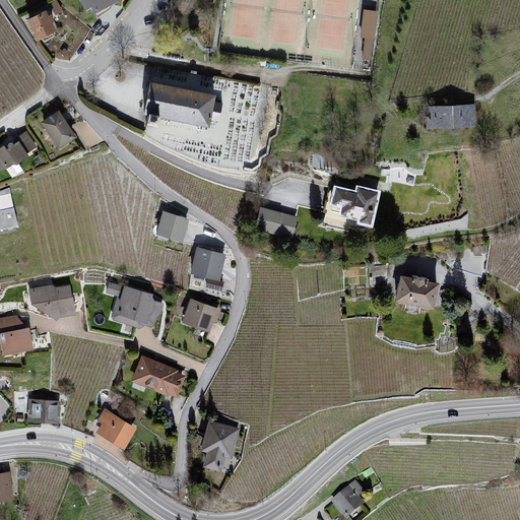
[(80,0),(93,18),(119,0),(80,0)]
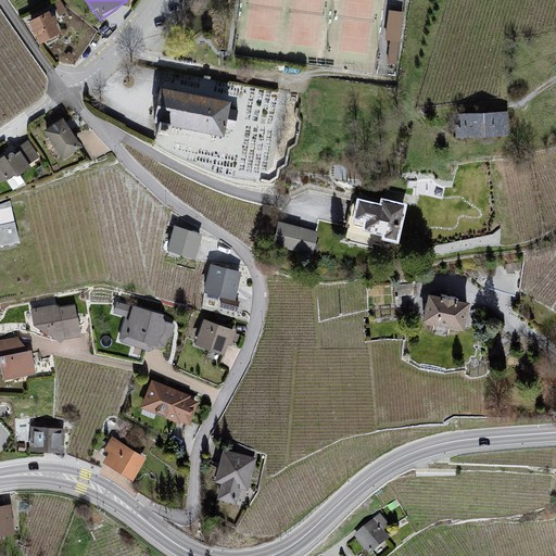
[(401,62),(403,8),(388,7),(387,37),(390,37),(389,61),(401,62)]
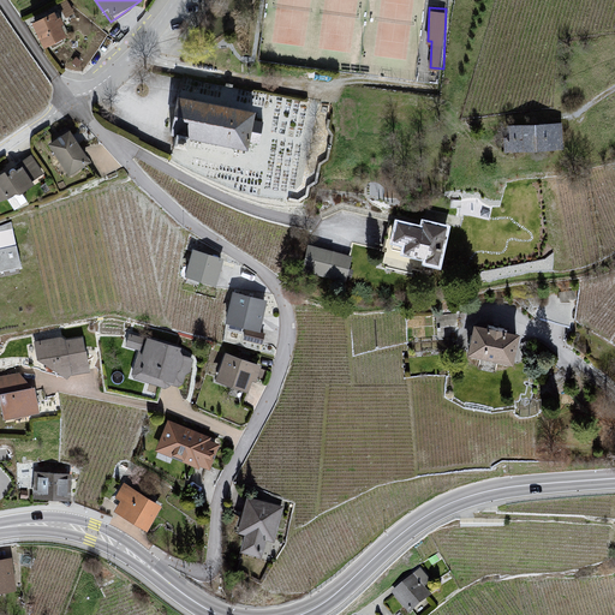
[(36,25),(49,51),(73,39),(60,13),(36,25)]
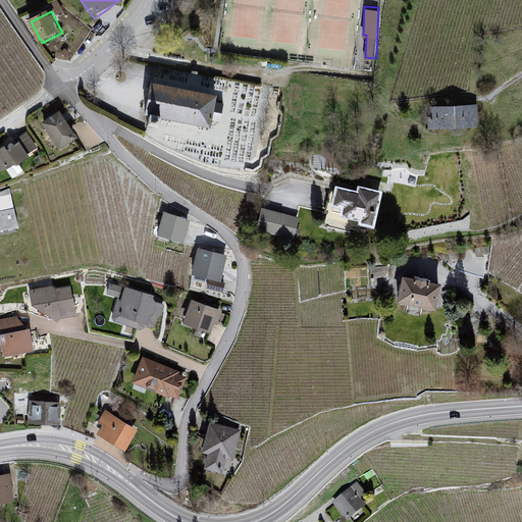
[(217,95),(150,85),(145,118),(211,128),(212,122),(219,123),(220,114),(222,104),(216,104),(217,95)]
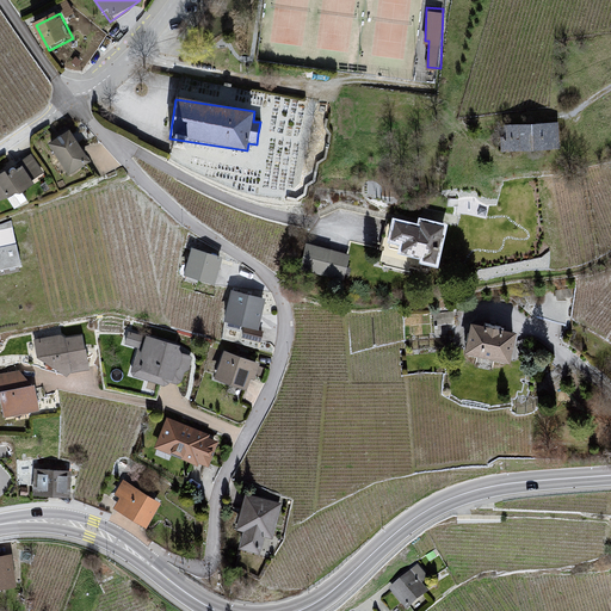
[(560,124),(503,128),(503,154),(561,152),(560,124)]
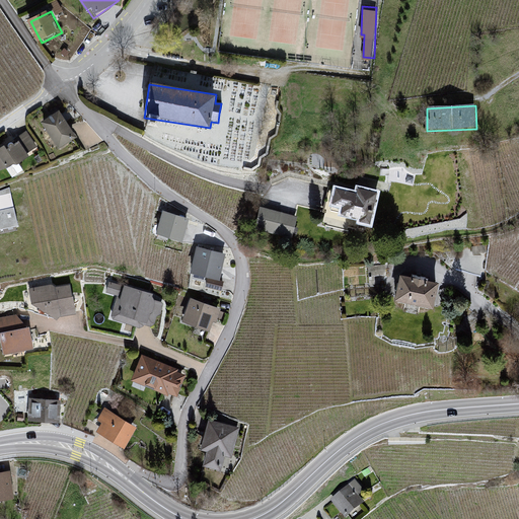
[(60,113),(43,124),(62,151),(78,138),(60,113)]
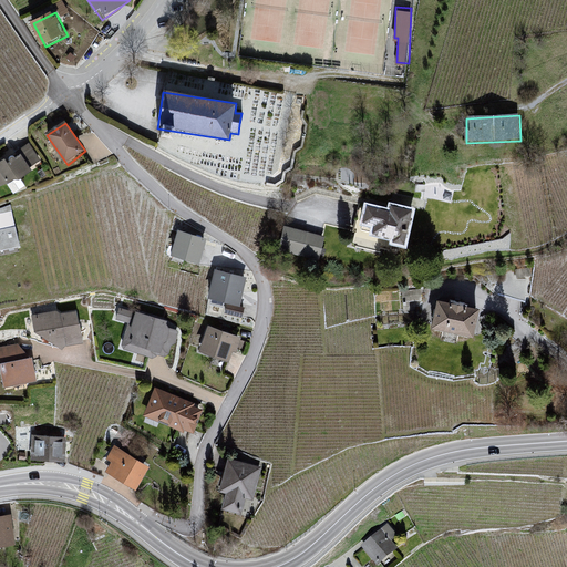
[(28,140),(0,154),(0,185),(41,165),(28,140)]
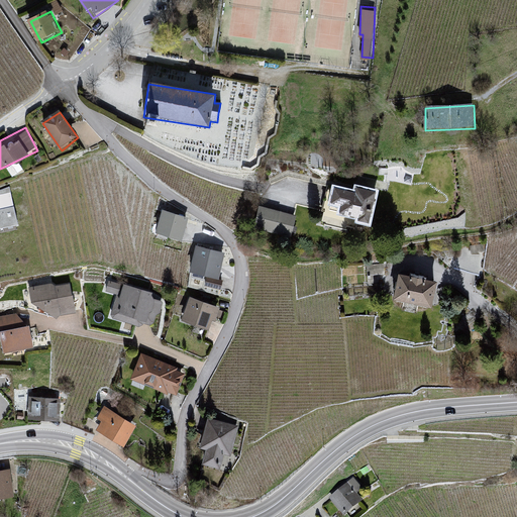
[(354,190),(334,185),(329,207),(340,209),(339,217),(358,220),(357,225),(374,229),(380,191),(356,185),(354,190)]
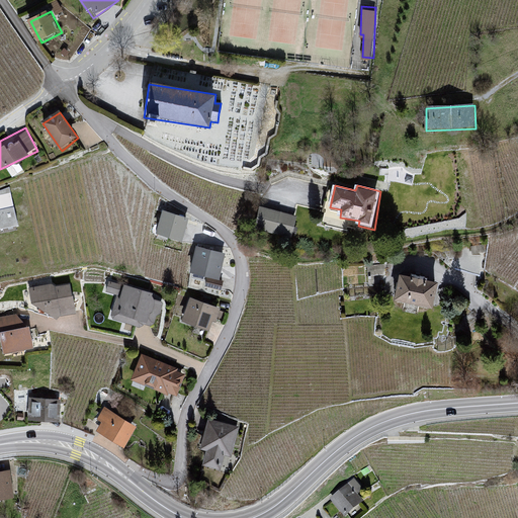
[(16,193),(0,196),(0,228),(22,223),(16,193)]
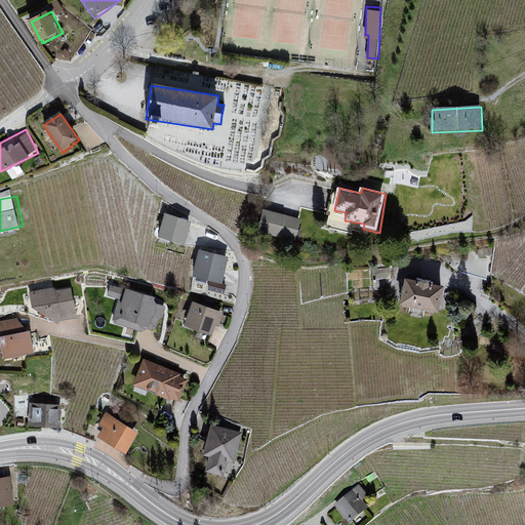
[(300,220),(265,211),(260,235),(297,242),(300,220)]
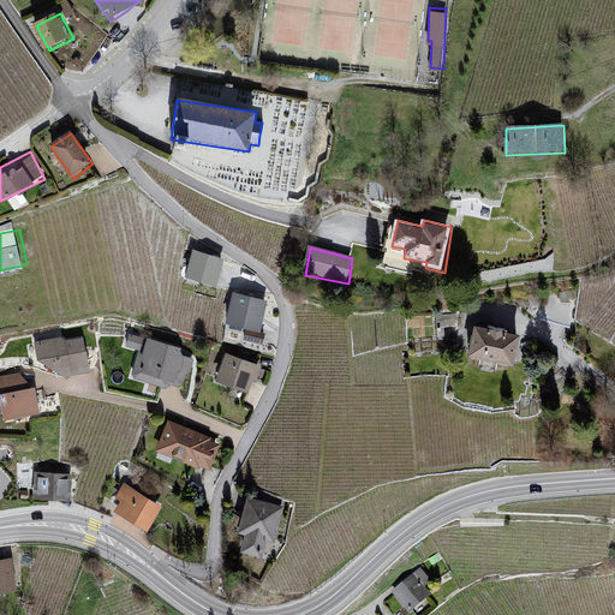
[(193,251),(185,276),(220,288),(225,261),(193,251)]
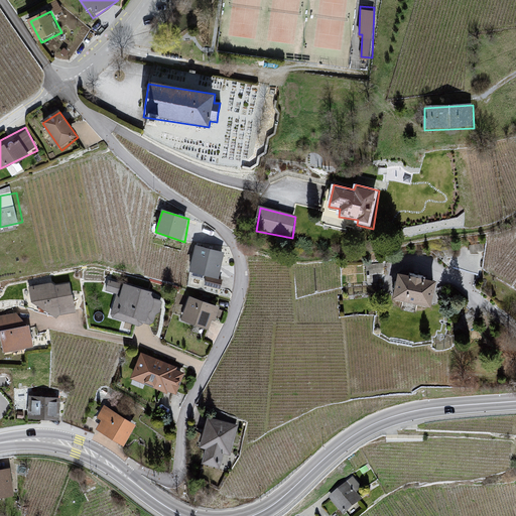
[(225,253),(196,246),(189,274),(220,281),(225,253)]
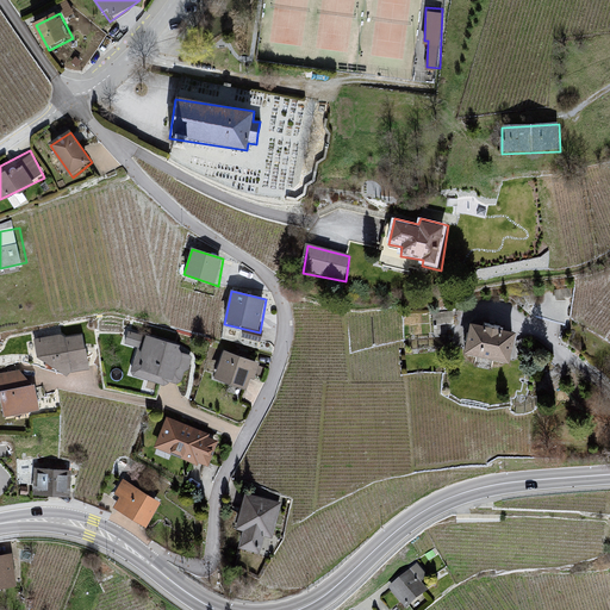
[(514,327),(467,318),(462,348),(509,356),(514,327)]
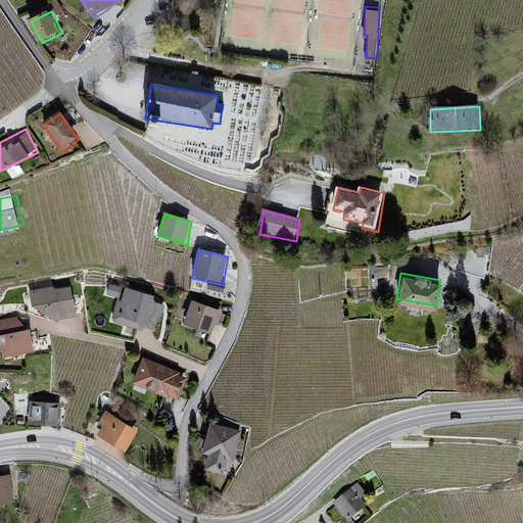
[(53,289),(28,293),(30,298),(28,304),(45,316),(57,323),(77,320),(69,290),(55,291),(53,289)]
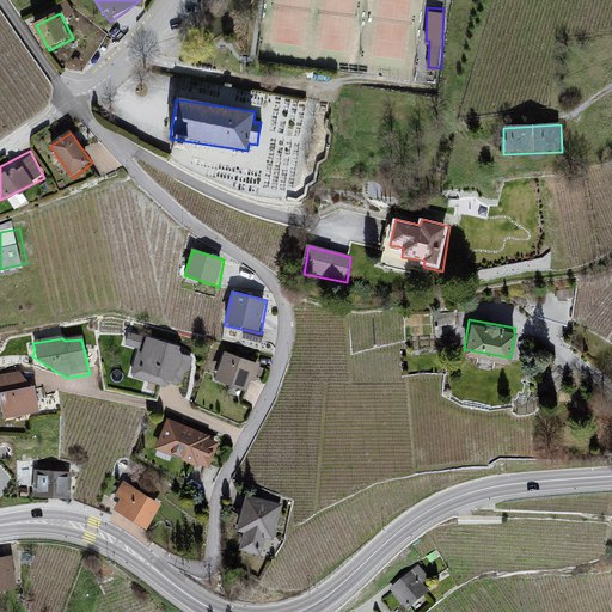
[(189,357),(147,338),(141,361),(145,366),(142,369),(144,373),(178,385),(189,357)]
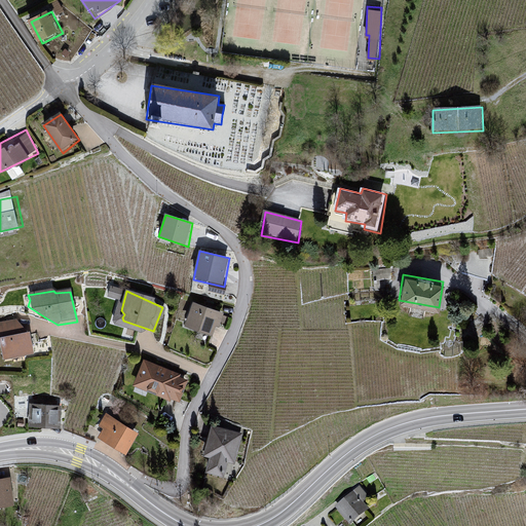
[(223,314),(193,303),(185,327),(213,338),(223,314)]
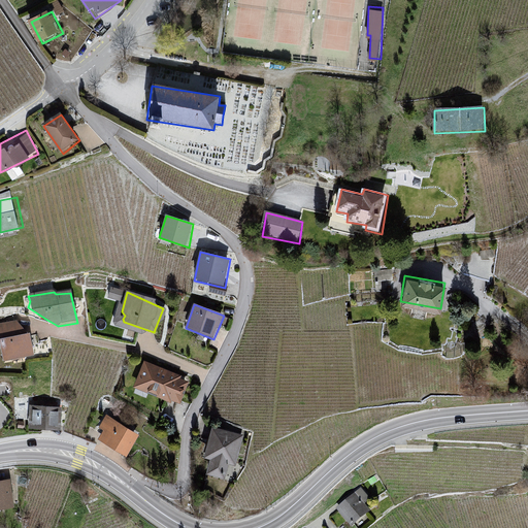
[(18,323),(0,325),(0,343),(5,363),(35,358),(32,337),(18,323)]
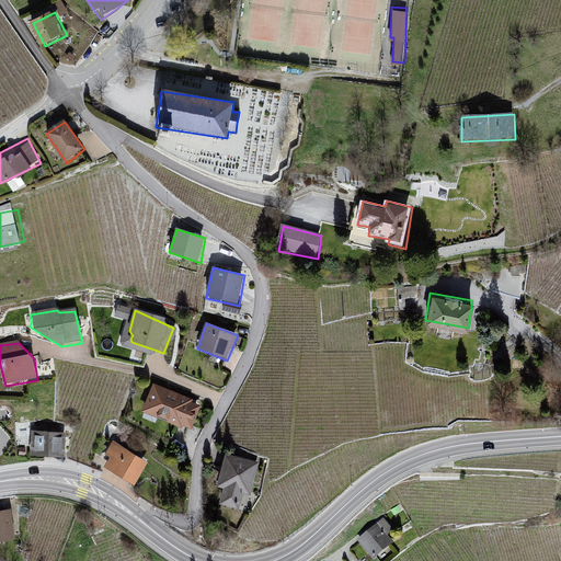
[(201,404),(153,386),(144,411),(192,431),(201,404)]
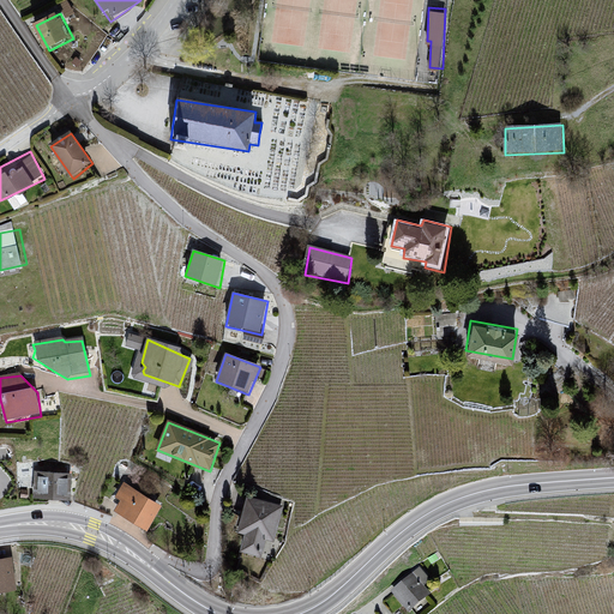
[(70,503),(70,477),(36,475),(36,501),(70,503)]
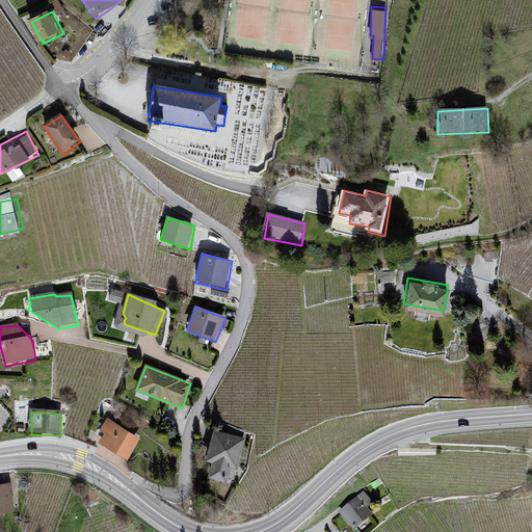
[(139,440),(105,420),(99,432),(103,435),(99,443),(127,461),(139,440)]
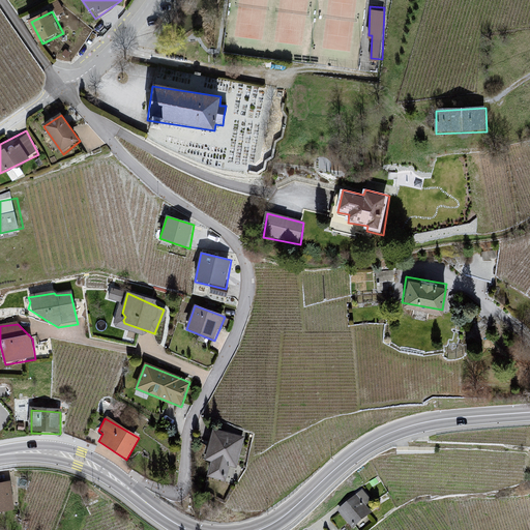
[(245,440),(215,430),(207,463),(214,465),(210,479),(230,484),(234,469),(239,470),(245,440)]
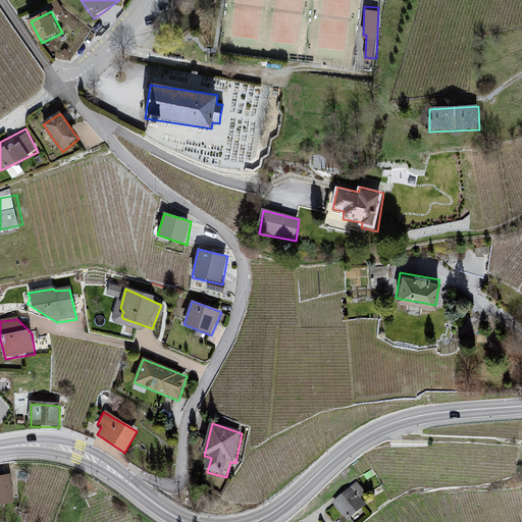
[(11,476),(0,477),(0,506),(13,504),(11,476)]
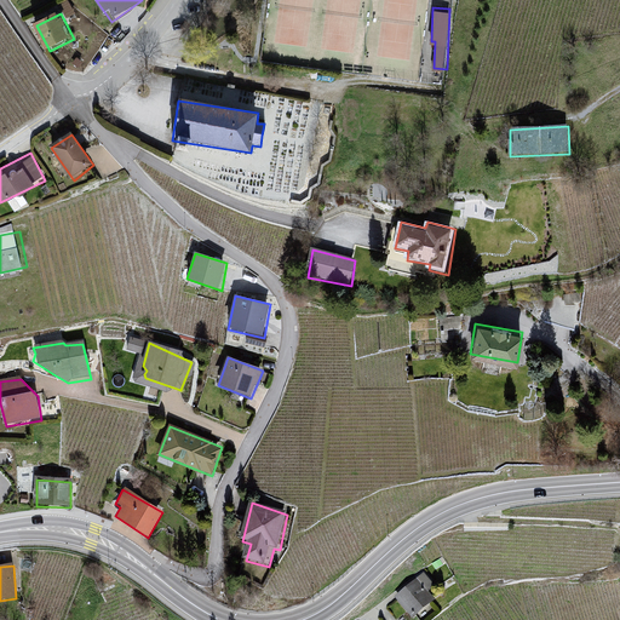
[(424,573),(397,596),(413,614),(440,591),(424,573)]
